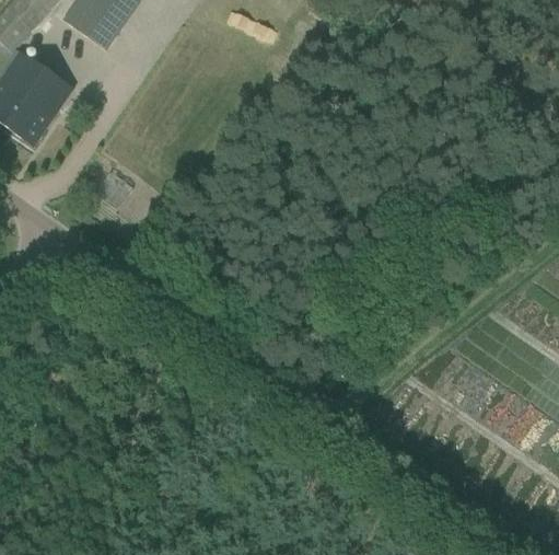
[(14,0),(2,13),(0,15),(0,41),(11,51),(57,0),(14,0)]
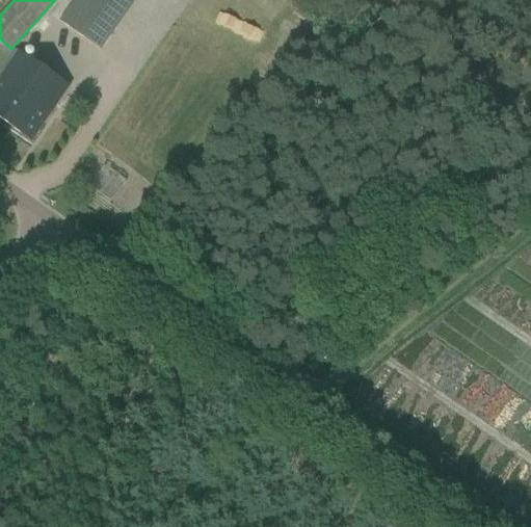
[(71,2),(60,18),(102,48),(113,31),(71,2)]
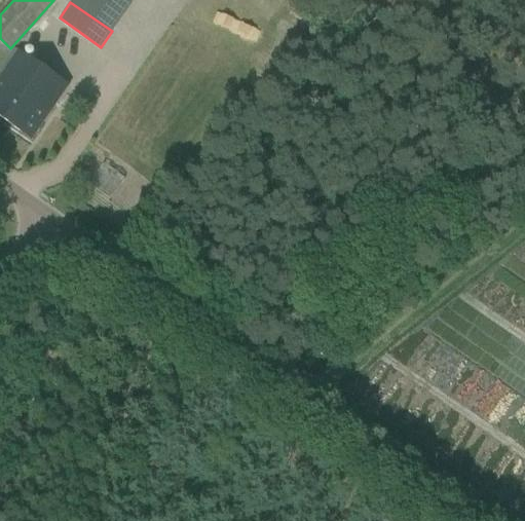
[(0,114),(33,137),(44,119),(69,83),(17,48),(0,74),(0,114)]
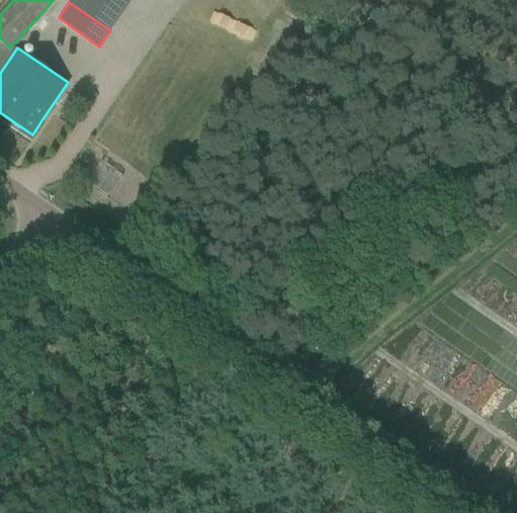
[(107,159),(95,181),(109,190),(122,168),(107,159)]
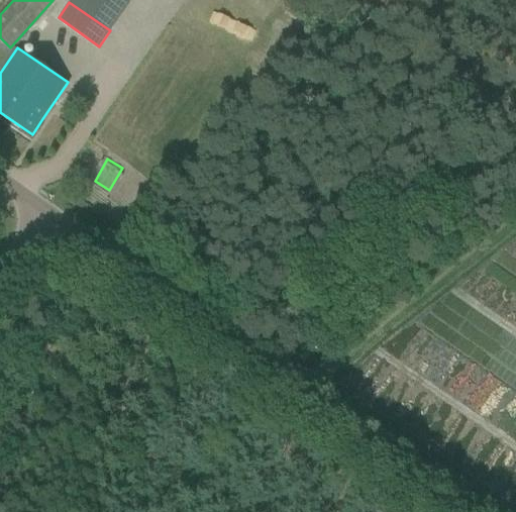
[(322,339),(314,346),(320,353),(328,346),(322,339)]
